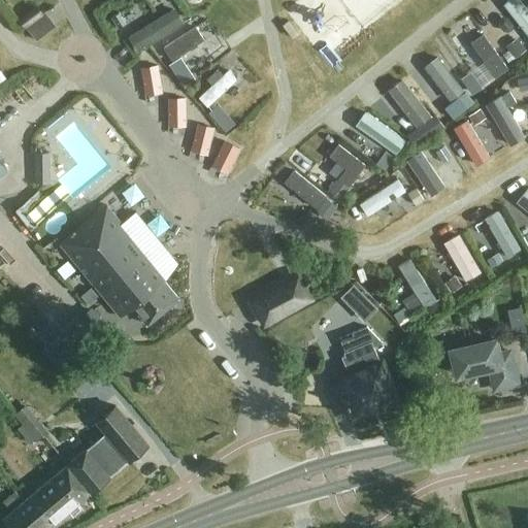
[(527,35),(527,12),(519,0),(510,0),(505,5),(527,35)]
